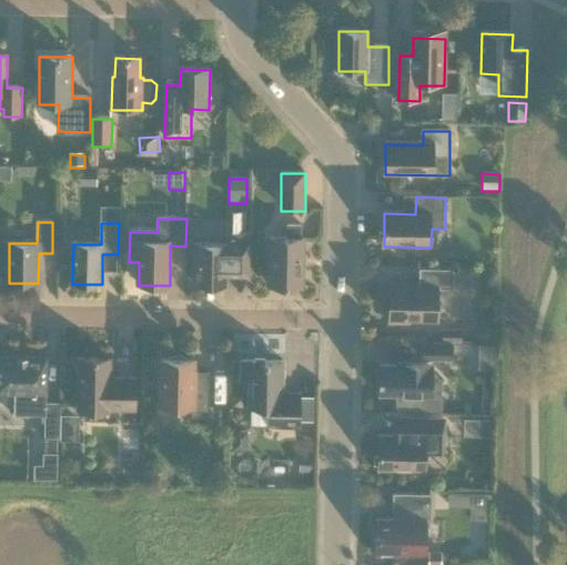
[(270,288),(303,288),(304,240),(302,240),(302,226),(287,226),(287,240),(271,240),(270,288)]
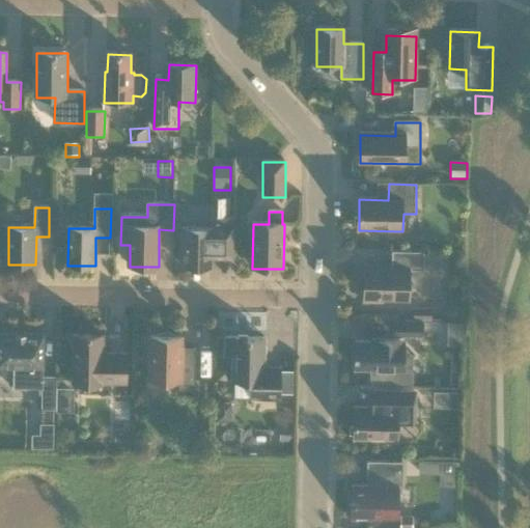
[(184,268),(213,268),(213,261),(233,261),(234,219),(213,219),(213,230),(185,229),(184,268)]
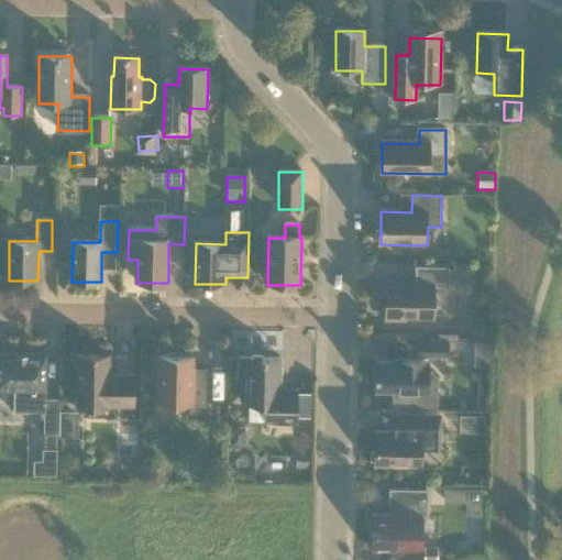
[(451,288),(451,268),(417,267),(416,286),(388,285),(387,322),(406,324),(406,318),(434,318),(434,287),(451,288)]
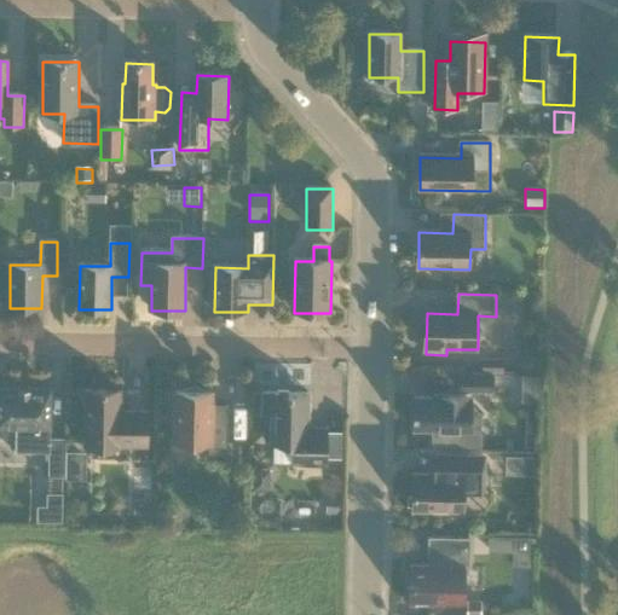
[(503,375),(503,361),(483,360),(483,375),(503,375)]
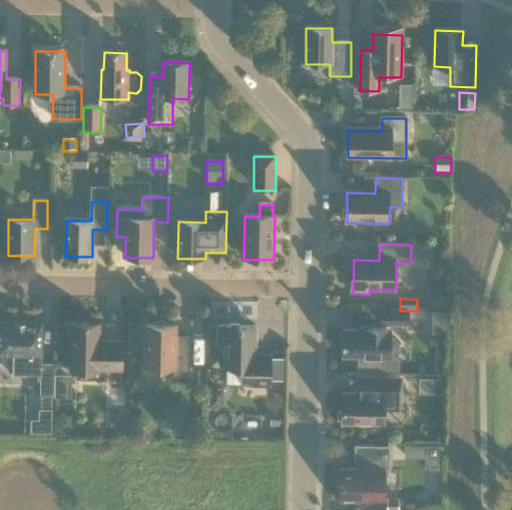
[(381,327),(409,328),(410,312),(382,311),(381,327)]
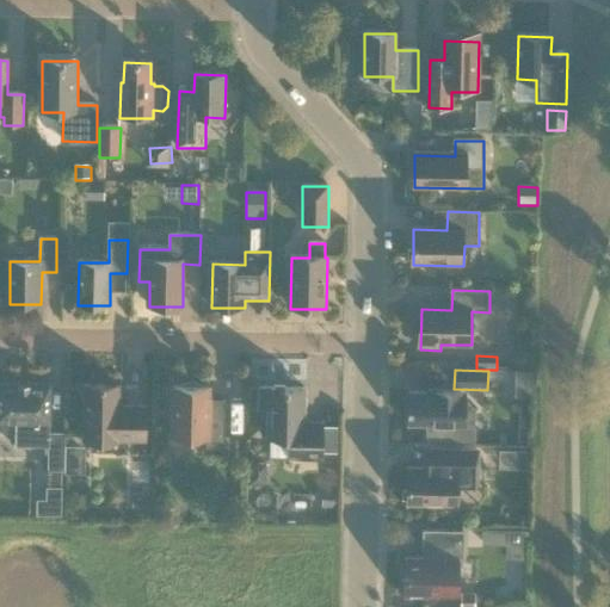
[(531,397),(533,371),(515,371),(515,397),(531,397)]
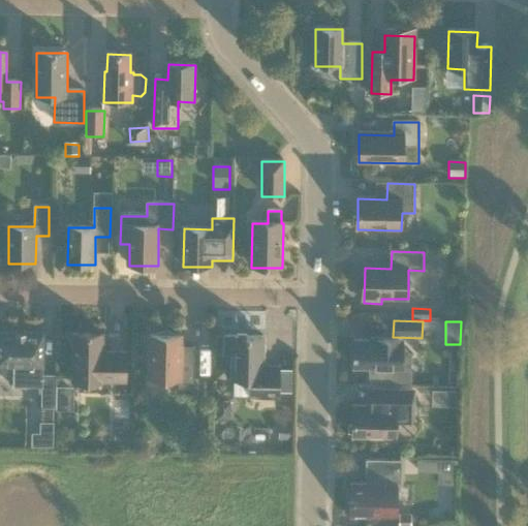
[(44,335),(27,335),(27,333),(17,333),(17,334),(0,334),(0,367),(17,368),(16,389),(42,389),(43,376),(44,335)]
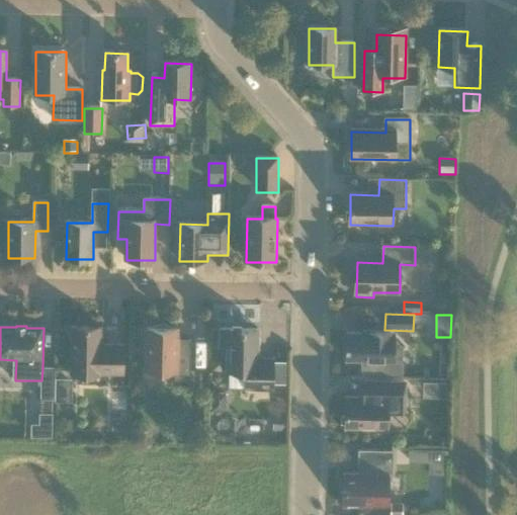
[(160,327),(155,329),(148,329),(147,372),(176,372),(175,383),(191,384),(192,341),(178,341),(178,330),(171,329),(166,327),(160,327)]
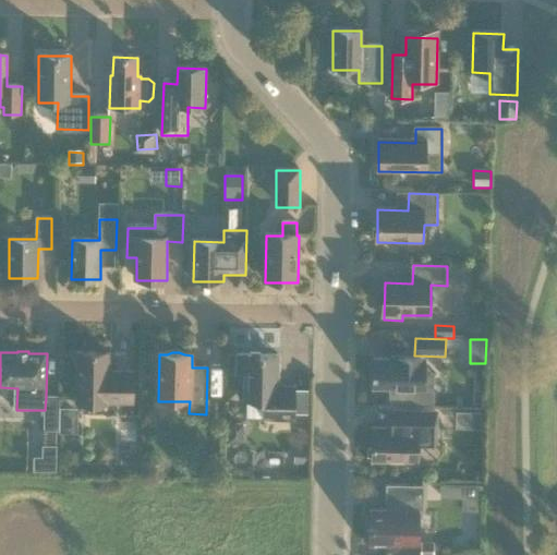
[(79,353),(79,405),(109,405),(133,405),(134,373),(109,373),(109,354),(79,353)]
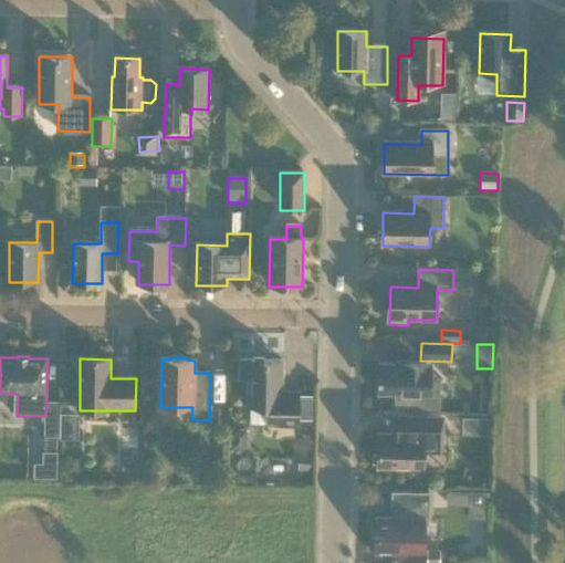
[(269,426),(300,427),(300,394),(282,394),(283,362),(242,361),(242,379),(250,381),(249,408),(269,408),(269,426)]
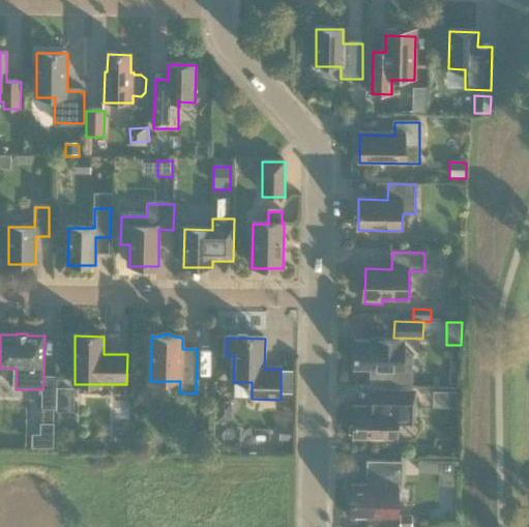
[(372,370),(372,372),(372,384),(412,385),(412,358),(404,350),(404,341),(373,341),(373,343),(355,342),(355,370),(372,370)]
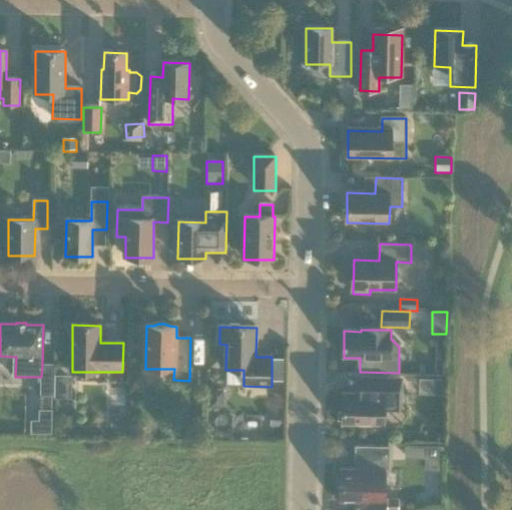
[(54,397),(55,397),(55,377),(56,365),(42,365),(41,377),(41,397),(54,397)]
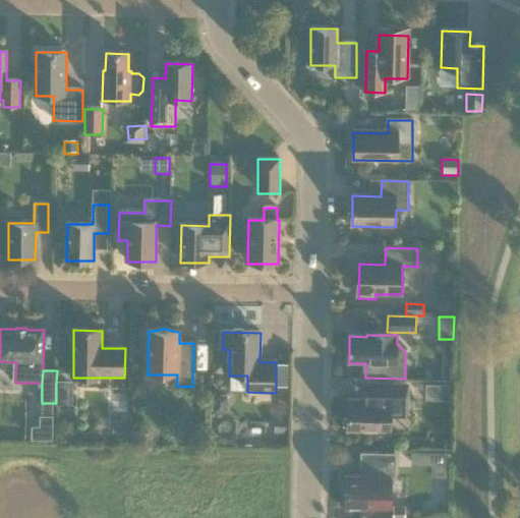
[(56,383),(56,403),(55,403),(55,406),(72,407),(72,383),(56,383)]
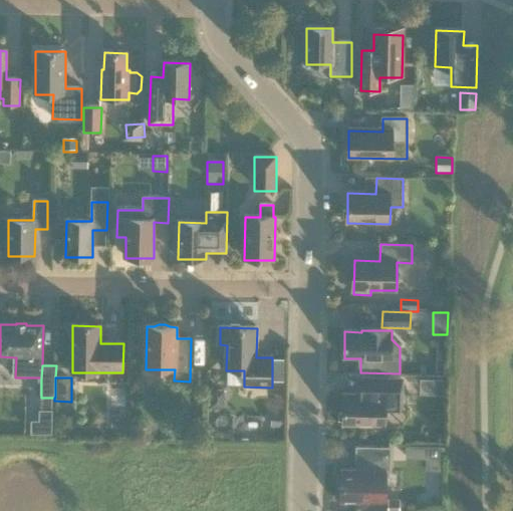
[(343,426),(386,427),(387,409),(402,409),(403,381),(371,380),(371,396),(343,396),(343,426)]
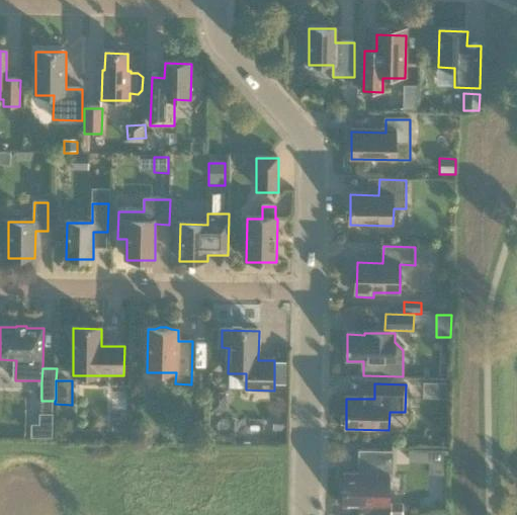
[(226,413),(226,395),(212,395),(212,413),(226,413)]
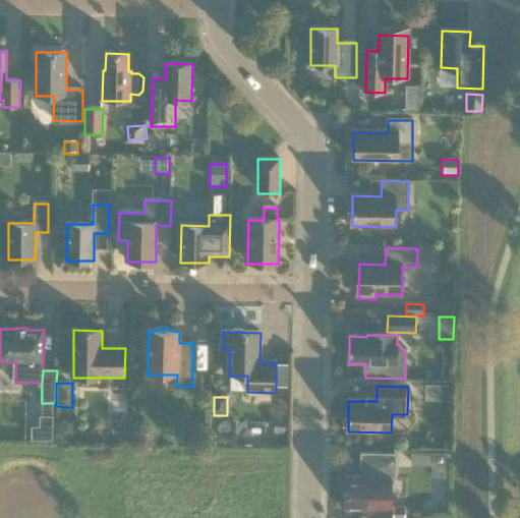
[(285,435),(286,420),(276,419),(275,434),(285,435)]
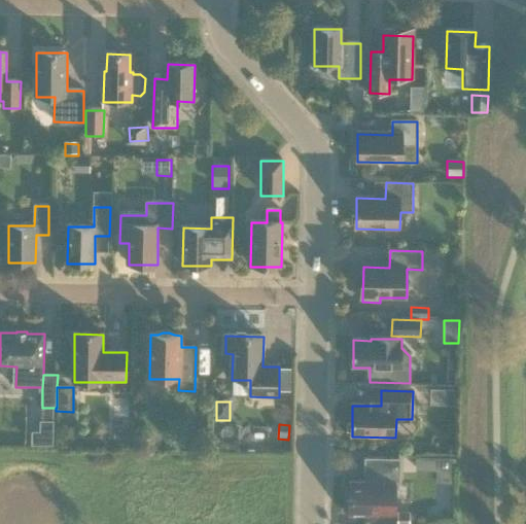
[(33,434),(33,447),(54,447),(54,434),(41,434),(33,434)]
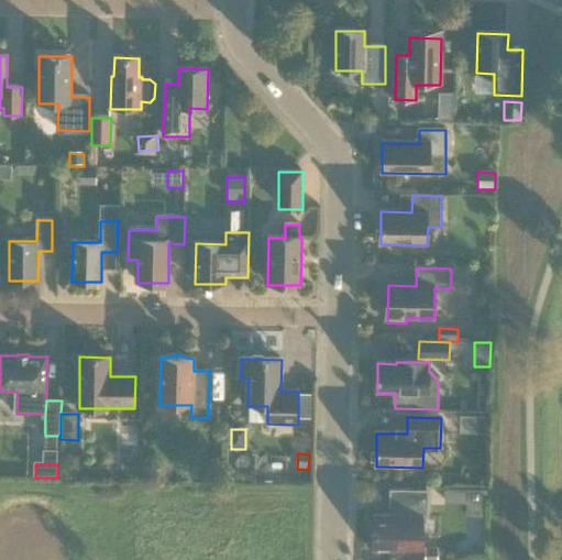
[(445,490),(445,503),(466,503),(467,503),(467,490),(445,490)]
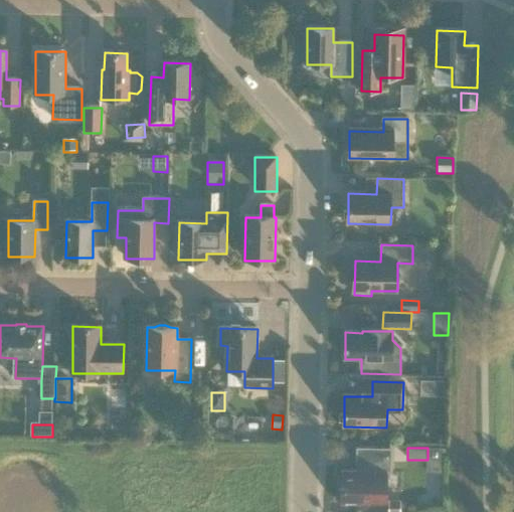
[(343,472),(342,506),(361,507),(361,503),(386,503),(387,479),(391,479),(391,450),(357,449),(357,472),(343,472)]
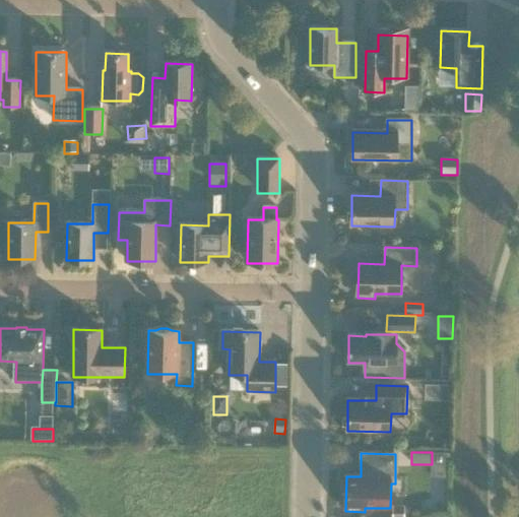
[(403,516),(404,507),(392,507),(391,516),(403,516)]
